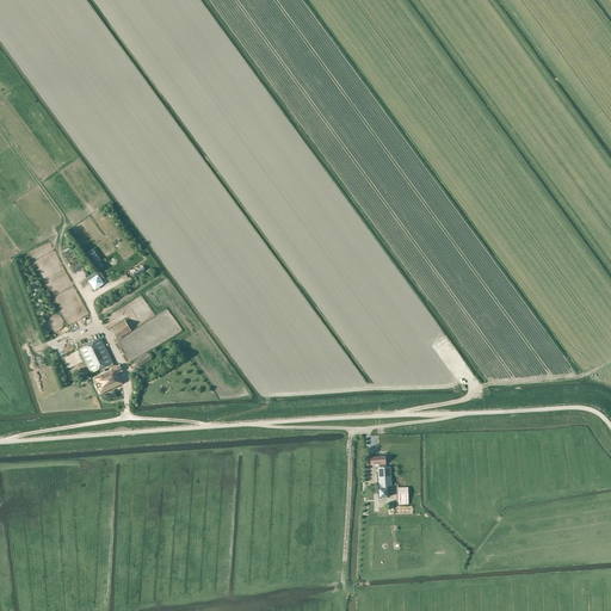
[(93,250),(88,253),(97,264),(100,261),(93,250)]
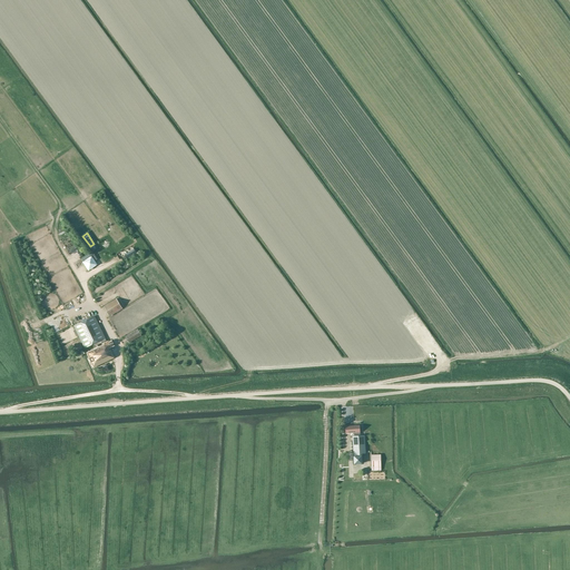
[(116,300),(105,306),(110,316),(121,310),(116,300)]
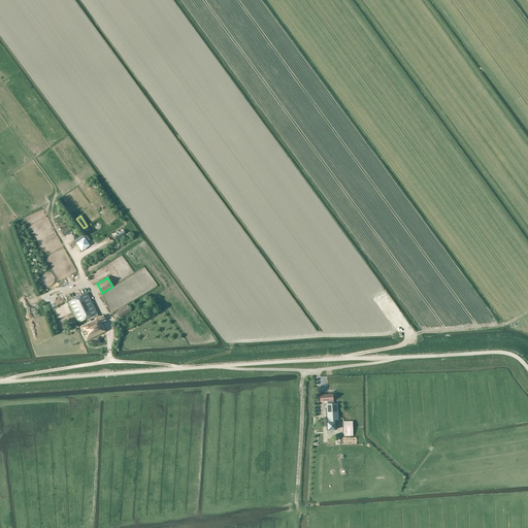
[(104,327),(99,318),(96,320),(94,316),(97,314),(88,293),(68,302),(78,323),(88,319),(90,323),(79,327),(87,341),(106,332),(104,328),(104,327)]
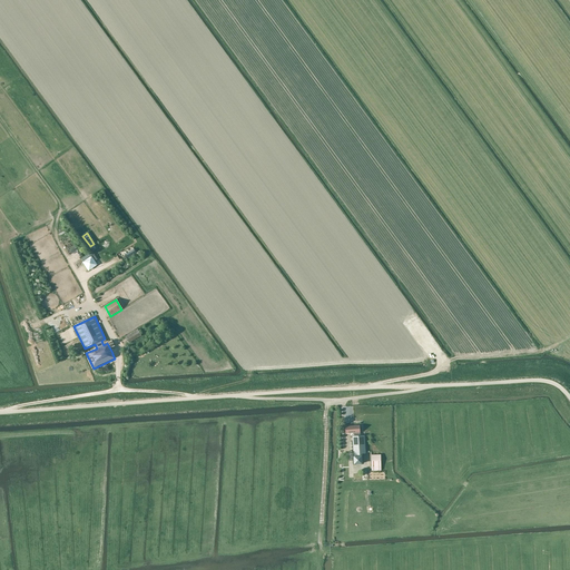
[(138,330),(126,336),(129,343),(141,336),(138,330)]
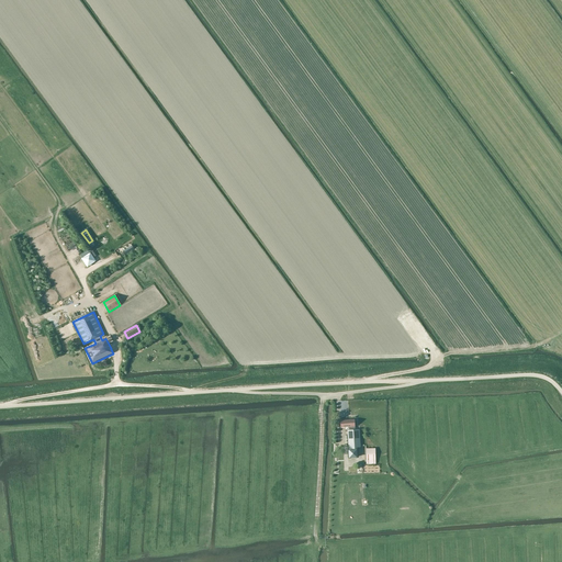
[(359,430),(355,430),(349,430),(348,430),(349,458),(358,457),(357,447),(360,447),(359,430)]
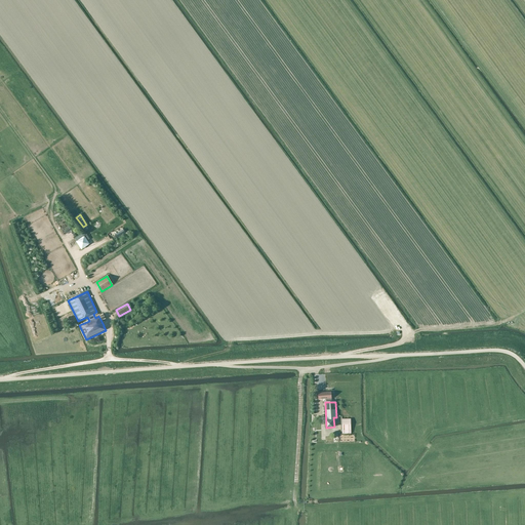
[(342,430),(351,430),(351,423),(351,420),(342,420),(342,423),(342,430)]
